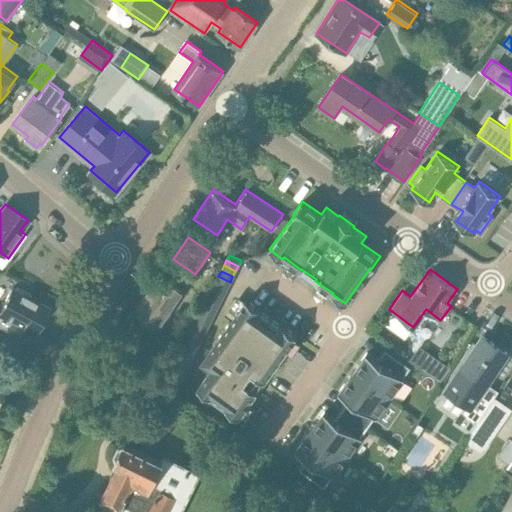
[(156,331),(161,323),(183,290),(157,273),(136,306),(150,315),(144,324),(156,331)]
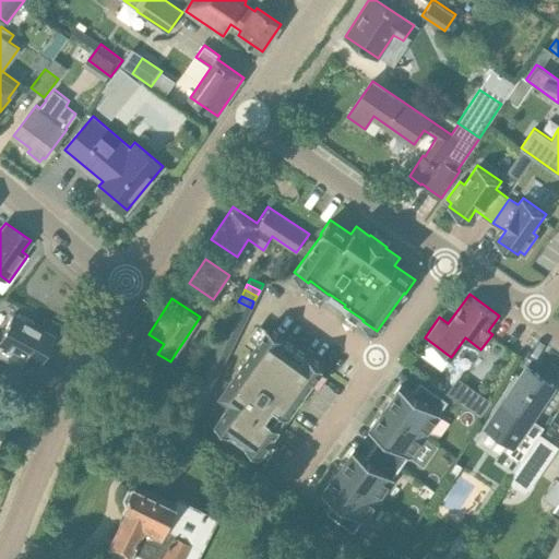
[(236,307),(248,313),(251,308),(238,301),(236,307)]
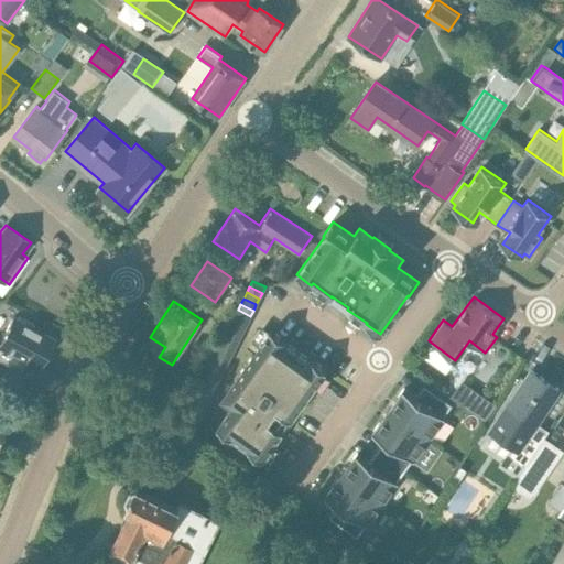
[(235,316),(247,322),(250,316),(238,310),(235,316)]
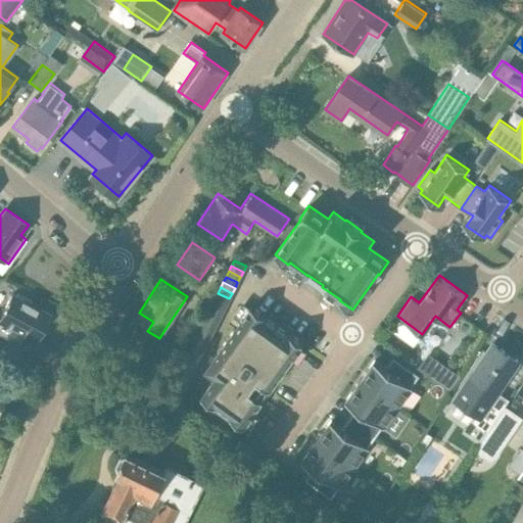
[(31,301),(16,293),(15,295),(12,293),(0,315),(0,333),(18,343),(25,333),(35,338),(48,314),(30,303),(31,301)]
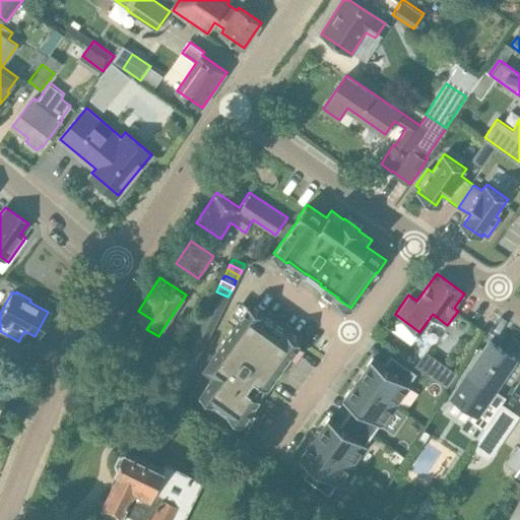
[(225,302),(228,297),(216,291),(213,297),(225,302)]
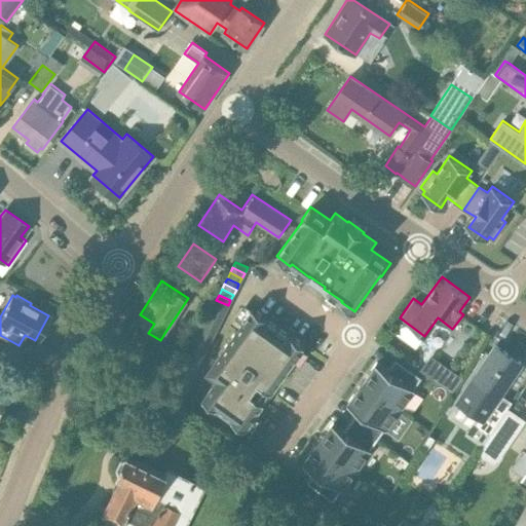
[(204,324),(216,330),(228,305),(216,300),(204,324)]
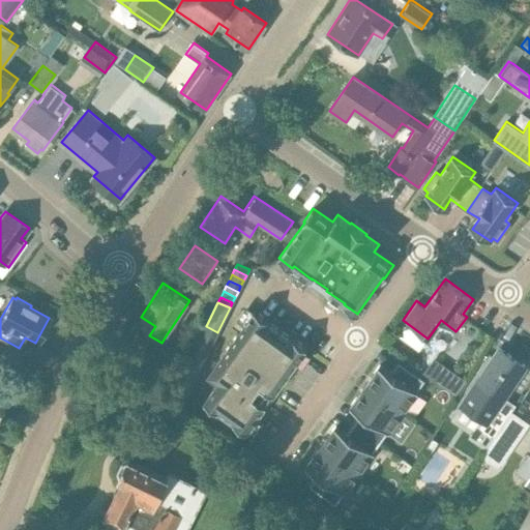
[(293,339),(267,320),(268,319),(255,310),(209,374),(218,381),(204,401),(217,411),(218,410),(234,420),(233,421),(246,432),(266,404),(264,403),(271,393),(273,394),(306,347),(294,337),(293,339)]
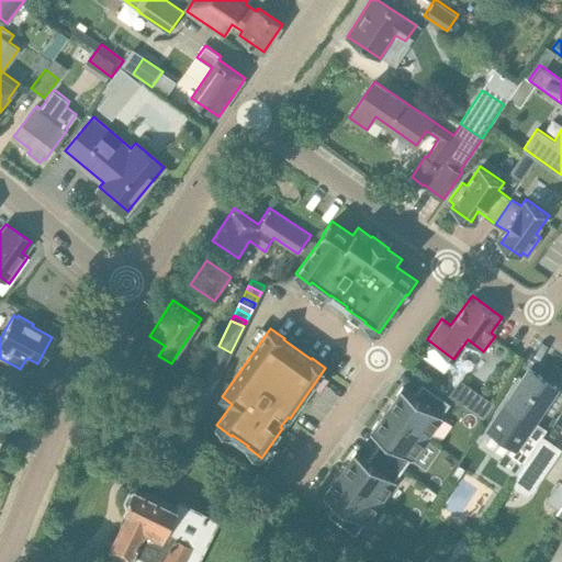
[(215,352),(227,358),(231,352),(218,346),(215,352)]
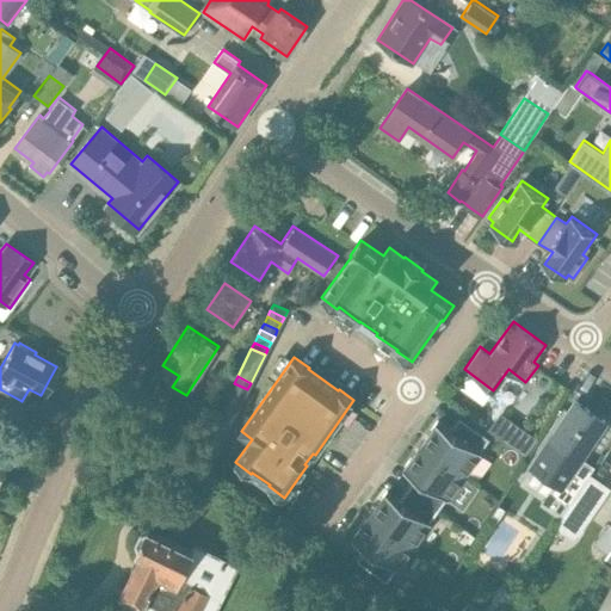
[(230,389),(244,396),(247,389),(234,383),(230,389)]
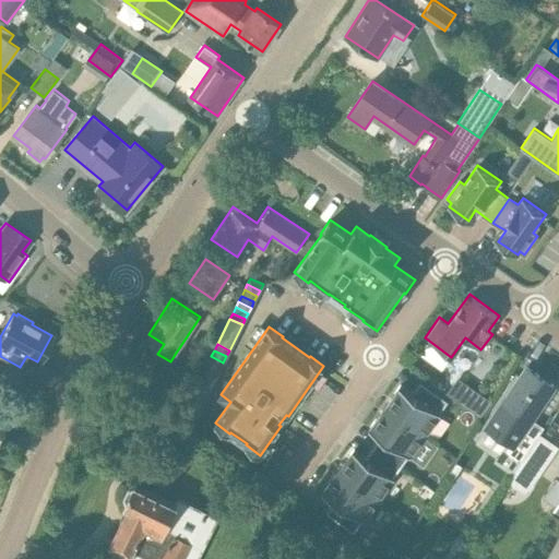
[(207,363),(221,369),(223,363),(211,356),(207,363)]
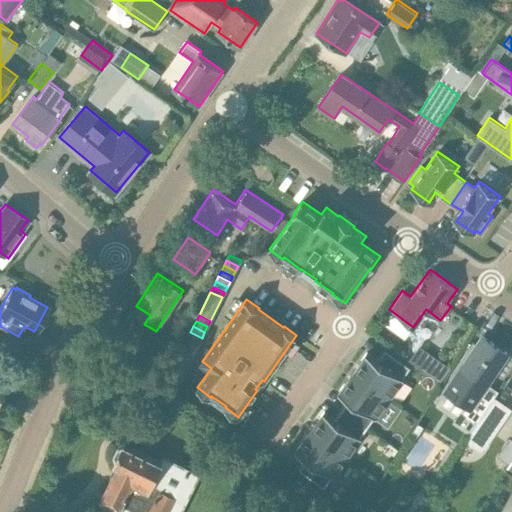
[(187,338),(199,344),(202,338),(190,332),(187,338)]
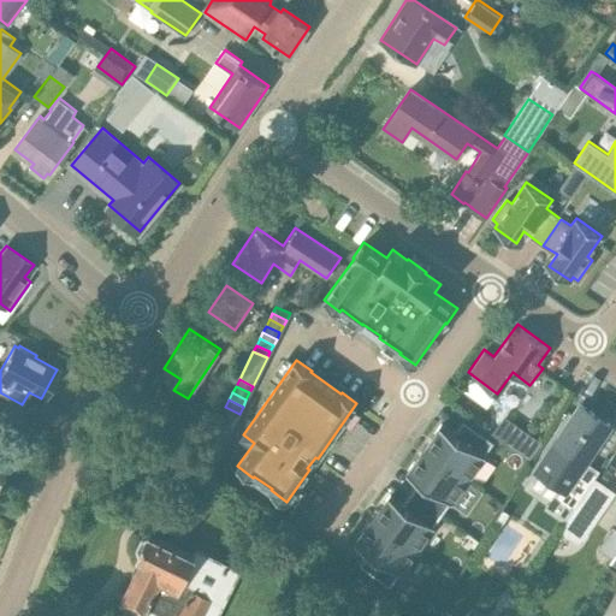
[(570,508),(597,468),(586,461),(611,424),(580,403),(534,471),(561,489),(555,497),(570,508)]
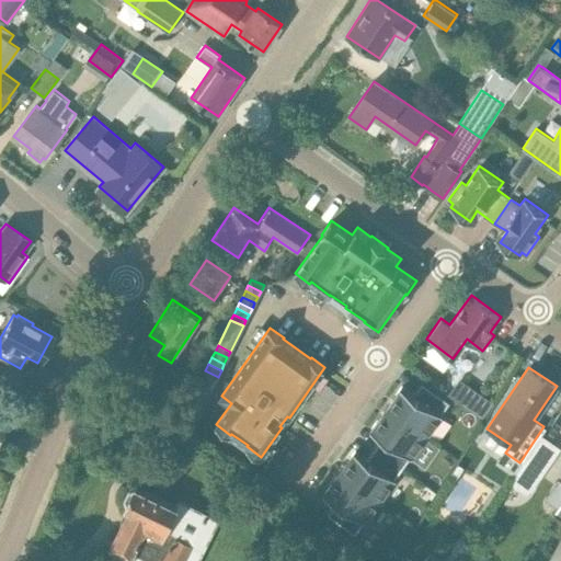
[(202,377),(215,382),(218,377),(205,370),(202,377)]
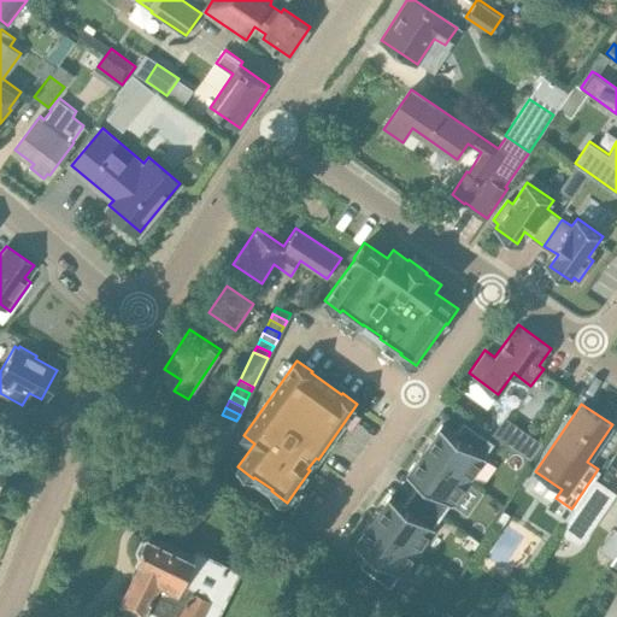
[(219,421),(233,428),(236,421),(222,415),(219,421)]
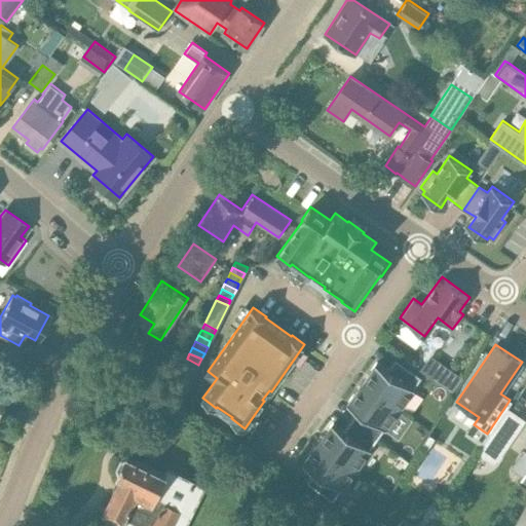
[(430,353),(420,369),(452,391),(462,377),(430,353)]
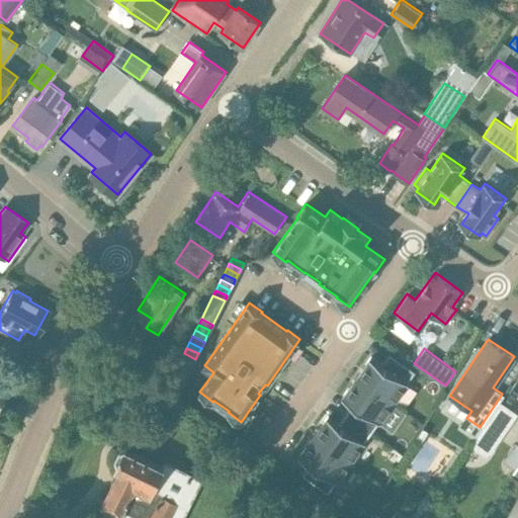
[(181,359),(192,365),(195,359),(184,353),(181,359)]
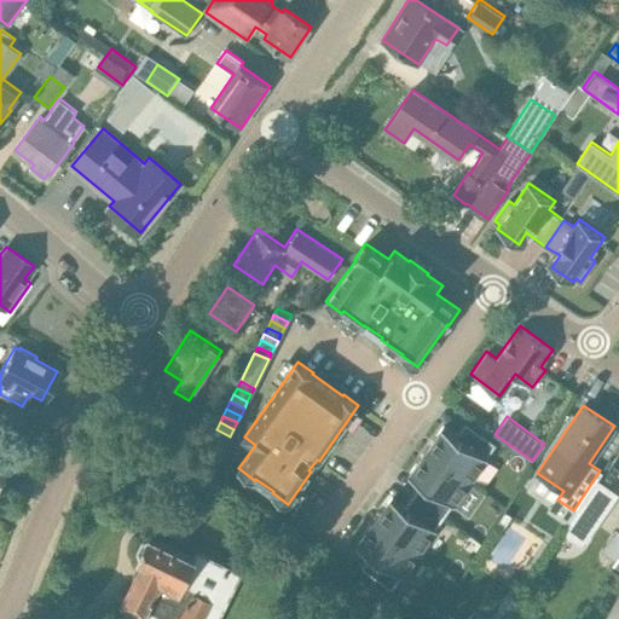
[(426,450),(472,482),(489,458),(486,457),(496,444),(466,422),(456,435),(443,426),(426,450)]
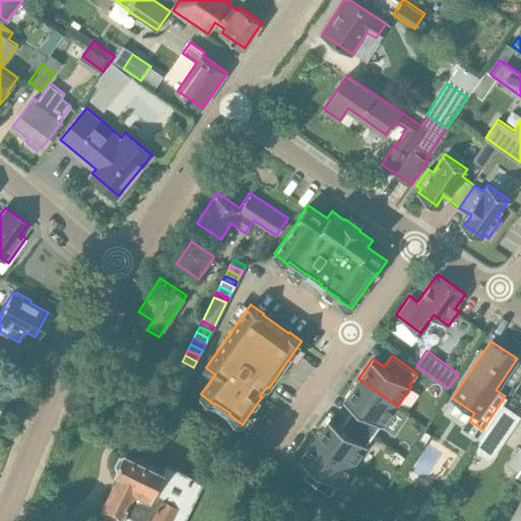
[(179,367),(190,372),(193,367),(182,361),(179,367)]
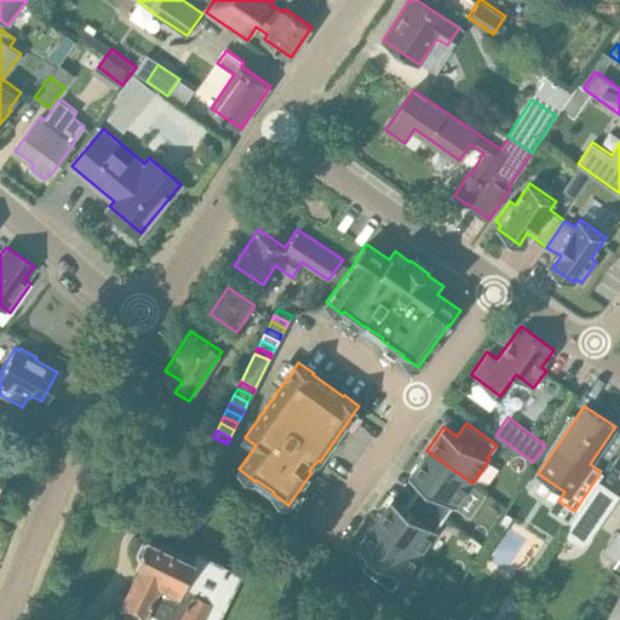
[(210,443),(223,451),(227,443),(213,437),(210,443)]
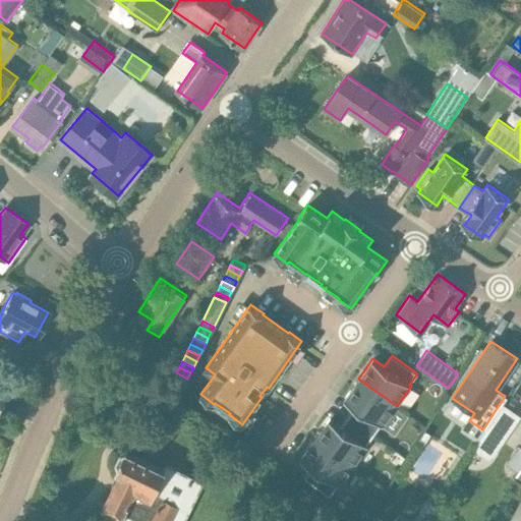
[(173,379),(185,385),(187,379),(176,372),(173,379)]
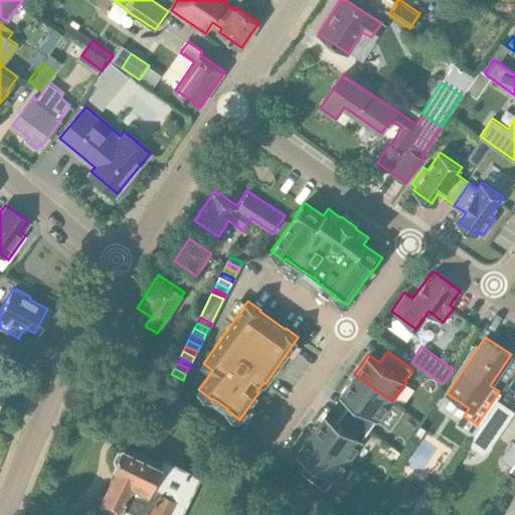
[(179,387),(183,380),(171,374),(168,381),(179,387)]
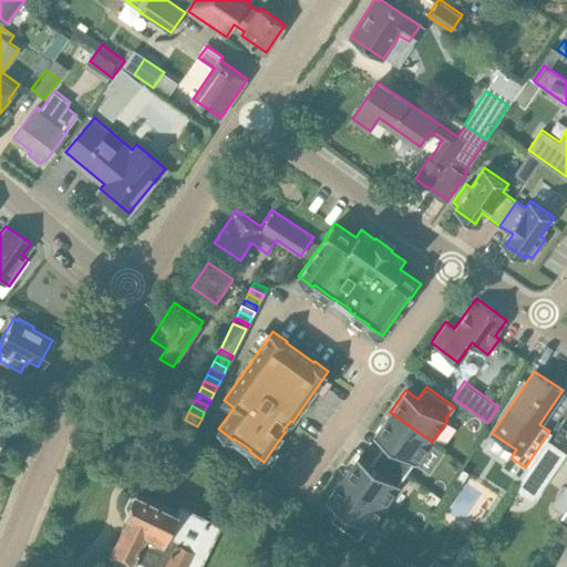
[(379,453),(406,473),(414,462),(416,463),(432,442),(390,412),(374,433),(387,442),(379,453)]
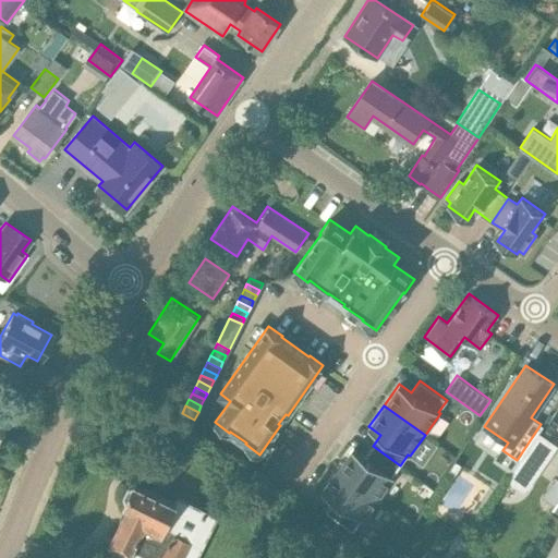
[(557,445),(538,432),(507,478),(525,492),(557,445)]
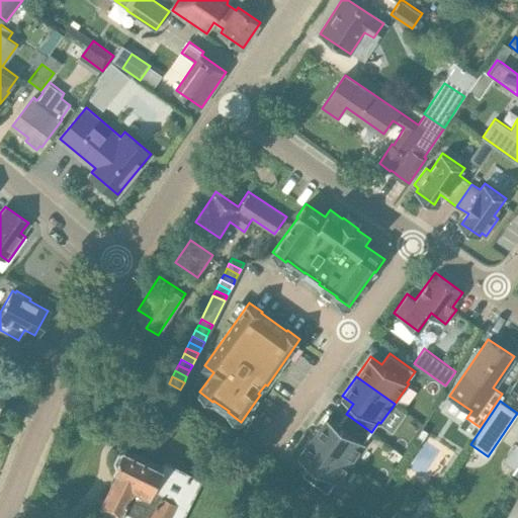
[(314,435),(351,462),(366,443),(364,442),(371,432),(346,414),(339,424),(328,416),(314,435)]
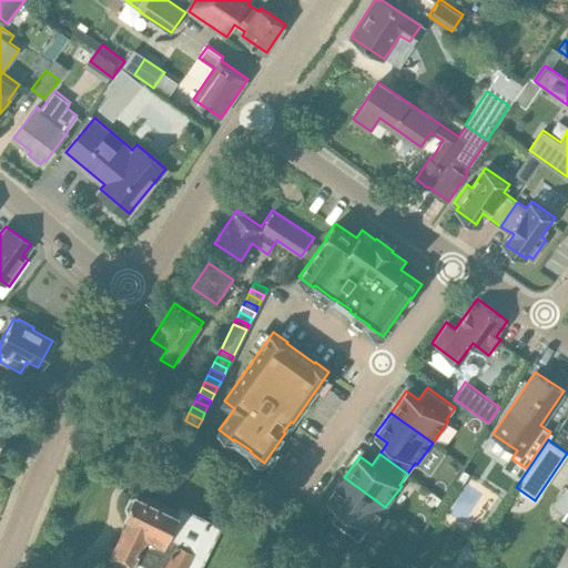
[(369,529),(385,507),(344,477),(328,499),(341,508),(332,520),(359,540),(368,528),(369,529)]
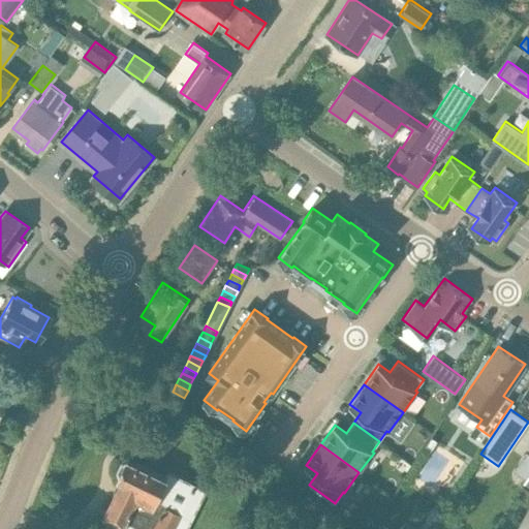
[(166,475),(129,457),(127,461),(121,463),(118,469),(120,475),(119,477),(123,479),(104,516),(123,525),(133,506),(159,519),(153,528),(175,528),(183,515),(193,520),(209,490),(168,470),(166,475)]
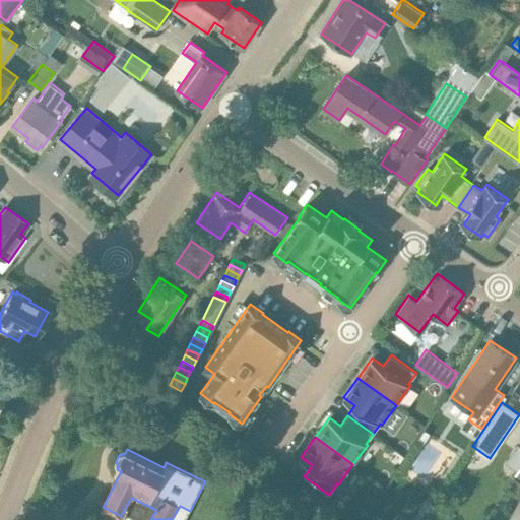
[(519,519),(519,496),(506,519),(519,519)]
